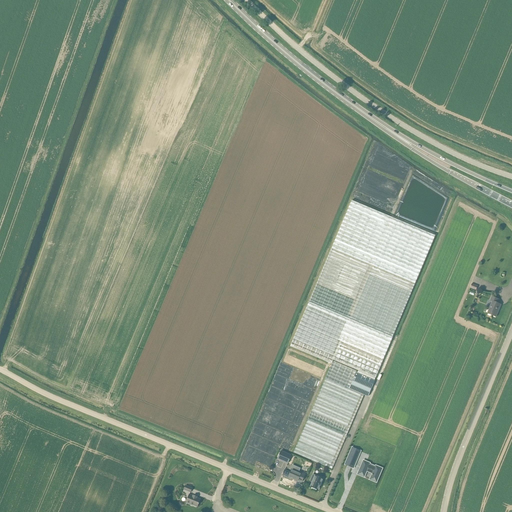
[(351,201),(309,302),(392,337),(435,236),(351,201)]
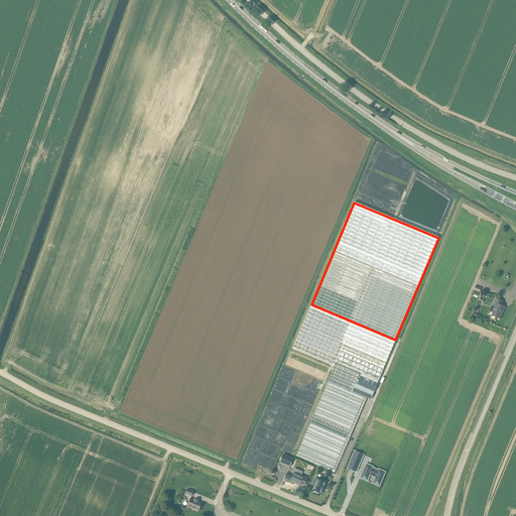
[(499,319),(504,307),(501,306),(503,302),(495,299),(494,303),(496,304),(491,316),(499,319)]
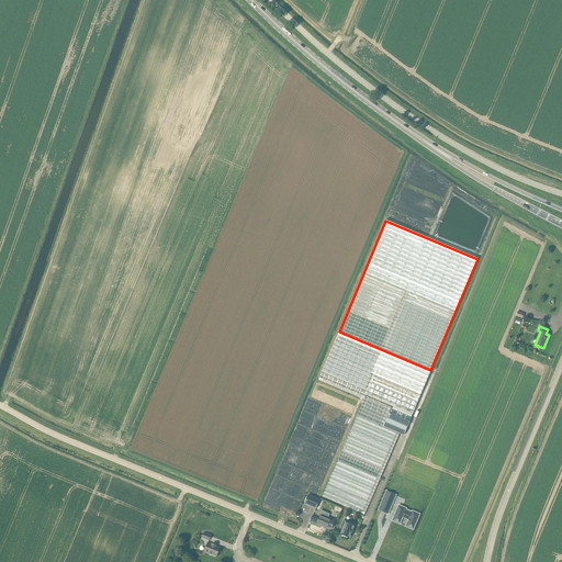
[(339,332),(318,380),(363,400),(366,395),(393,407),(392,409),(411,417),(430,370),(339,332)]
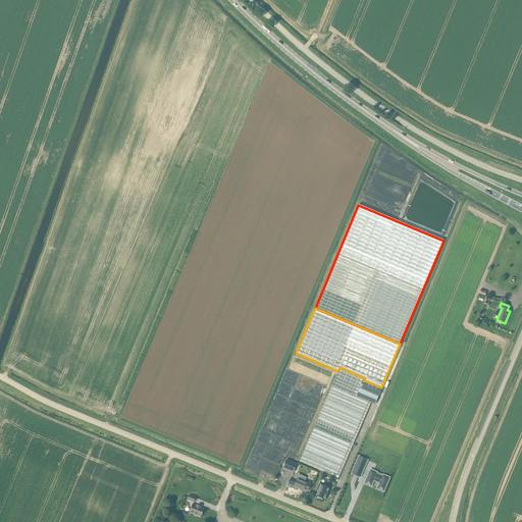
[(340,368),(299,461),(338,478),(370,403),(375,405),(381,388),(363,380),(363,378),(340,368)]
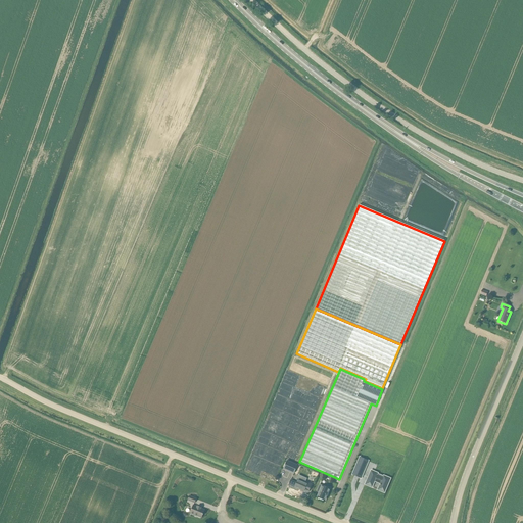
[(357,462),(351,475),(352,476),(361,479),(369,461),(361,457),(359,457),(358,461),(357,462)]
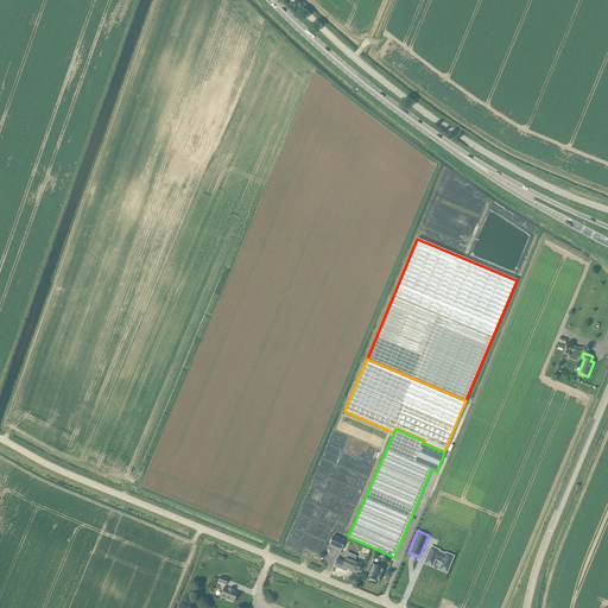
[(329,545),(342,551),(346,540),(334,536),(329,545)]
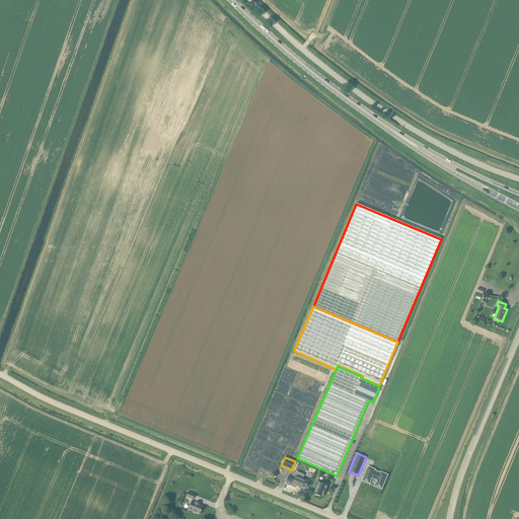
[(368,465),(361,482),(369,485),(372,478),(376,480),(374,487),(381,490),(388,474),(380,471),(380,472),(375,470),(376,469),(368,465)]
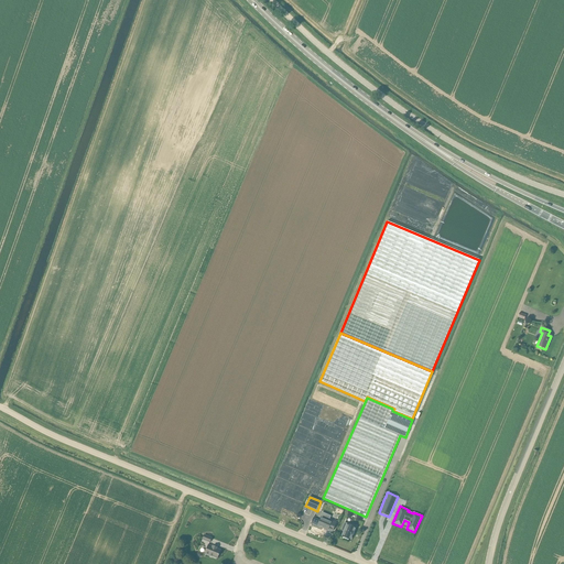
[(313,518),(311,523),(312,523),(311,527),(325,532),(325,530),(328,531),(328,529),(333,531),(336,522),(329,520),(331,517),(322,512),(318,518),(321,518),(320,520),(313,518)]
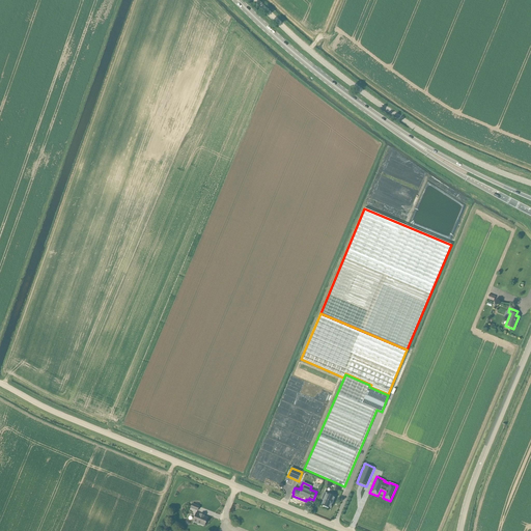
[(325,493),(322,499),(324,500),(322,505),(324,505),(323,506),(328,508),(329,508),(330,508),(335,497),(325,493)]
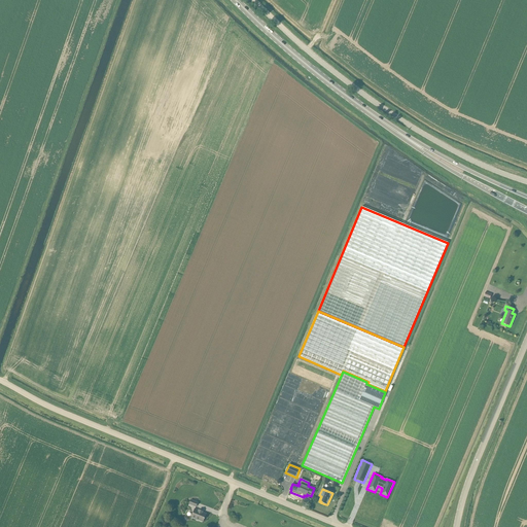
[(199,512),(195,510),(191,517),(196,519),(196,520),(198,521),(199,520),(203,522),(206,514),(202,513),(203,512),(199,511),(199,512)]
